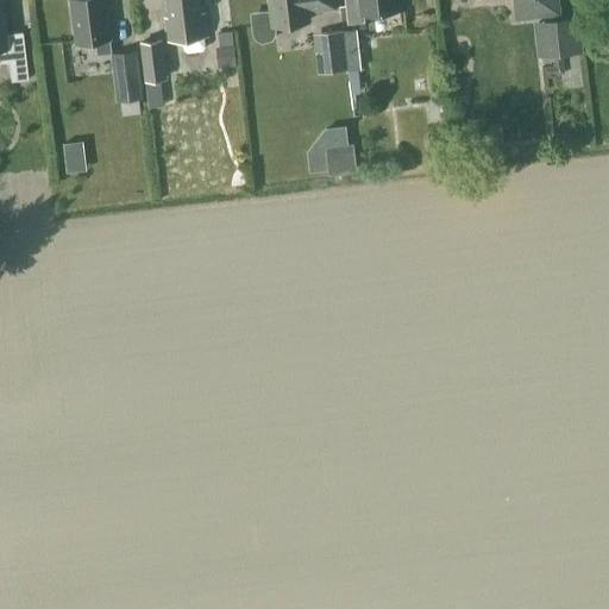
[(6,35),(2,1),(0,0),(0,63),(8,63),(11,81),(29,80),(23,32),(6,35)]
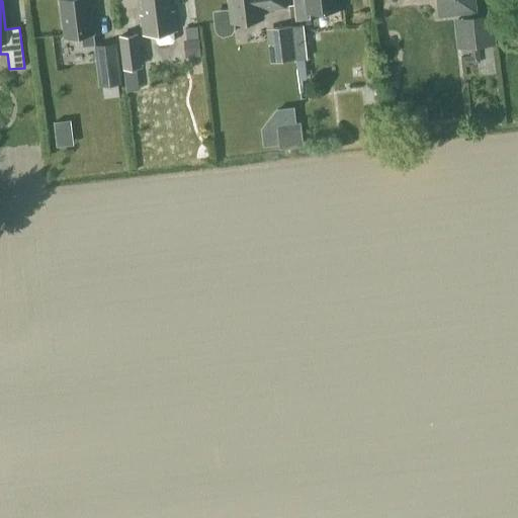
[(93,33),(89,0),(59,0),(64,36),(81,34),(82,47),(94,46),(93,33)]
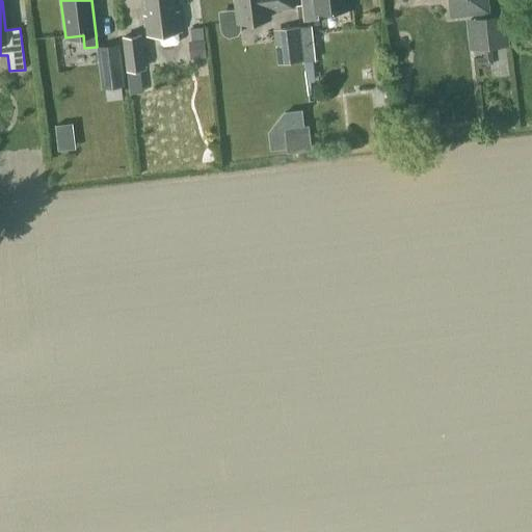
[(177,31),(180,31),(178,11),(175,12),(173,0),(144,0),(147,16),(143,16),(145,35),(159,34),(160,44),(163,46),(176,45),(179,42),(177,31)]
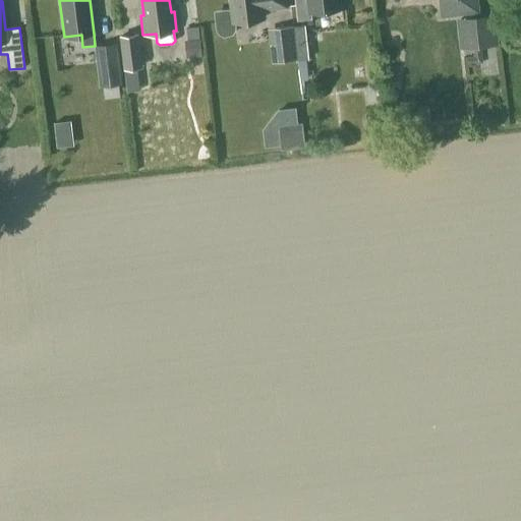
[(236,25),(235,21),(264,18),(263,9),(286,6),(285,0),(230,0),(232,8),(214,10),(215,26),(216,31),(220,35),(224,37),(233,34),(235,30),(236,25)]
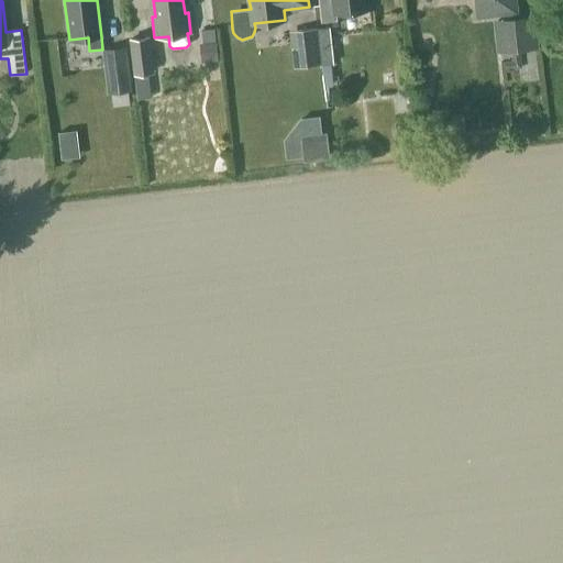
[(317,0),(320,22),(337,21),(335,13),(374,9),(372,0),(317,0)]
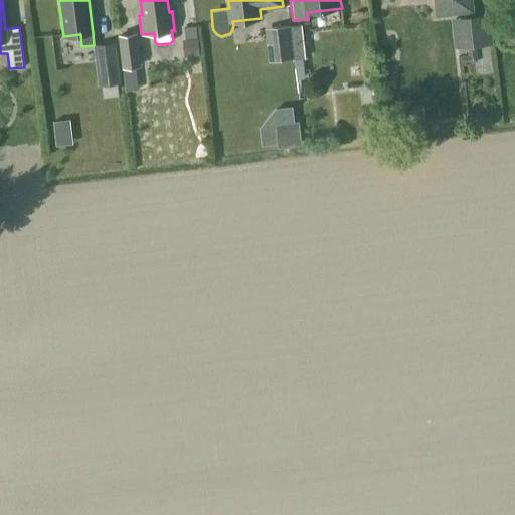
[(436,0),(438,13),(470,10),(469,0),(436,0)]
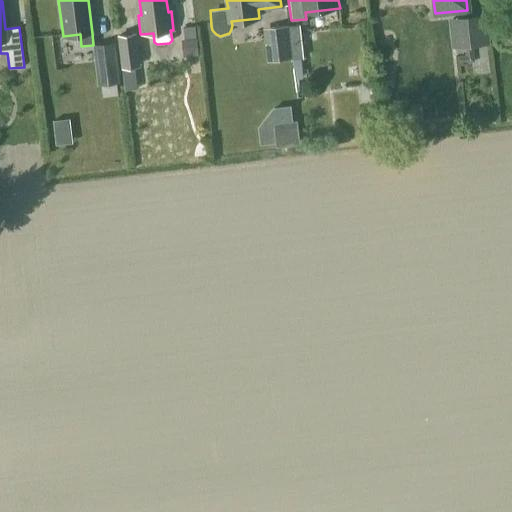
[(490,44),(487,13),(448,17),(451,48),(490,44)]
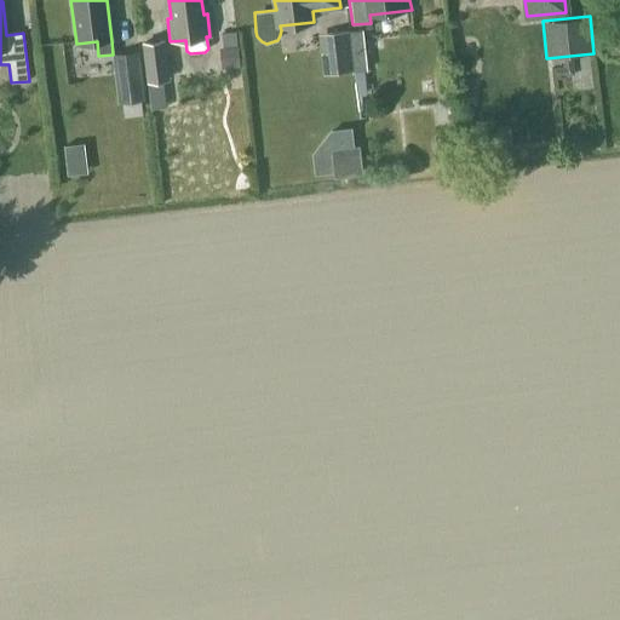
[(354,72),(349,30),(319,34),(323,75),(354,72)]
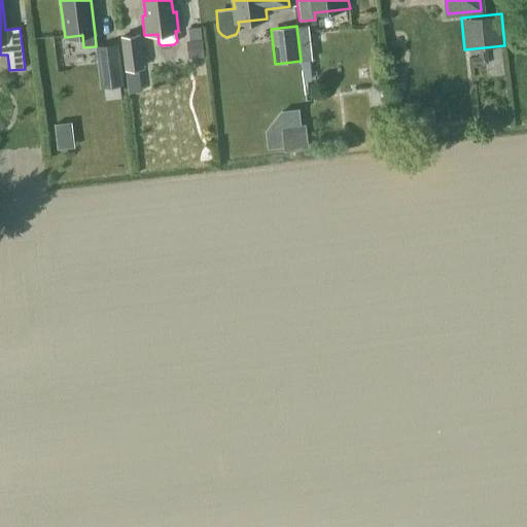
[(202,39),(201,27),(188,29),(189,40),(186,40),(188,59),(204,57),(202,39)]
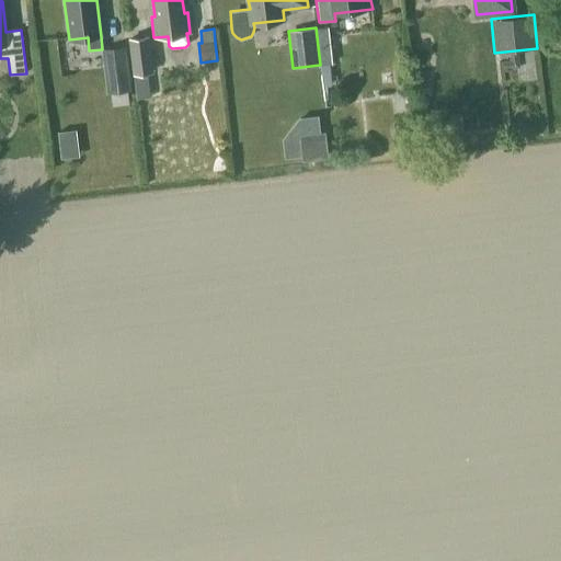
[(133,73),(150,71),(147,37),(129,38),(133,73)]
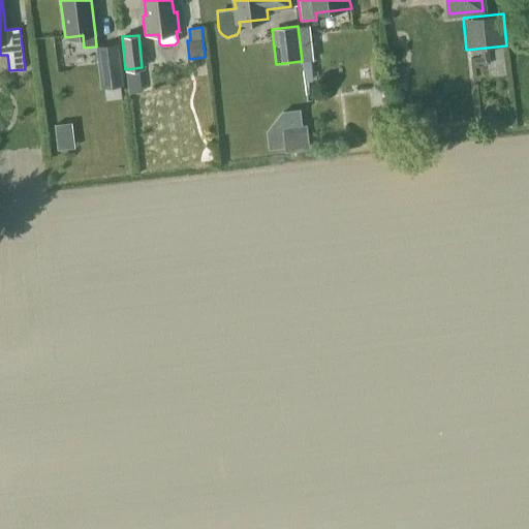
[(123,86),(118,44),(96,47),(101,89),(123,86)]
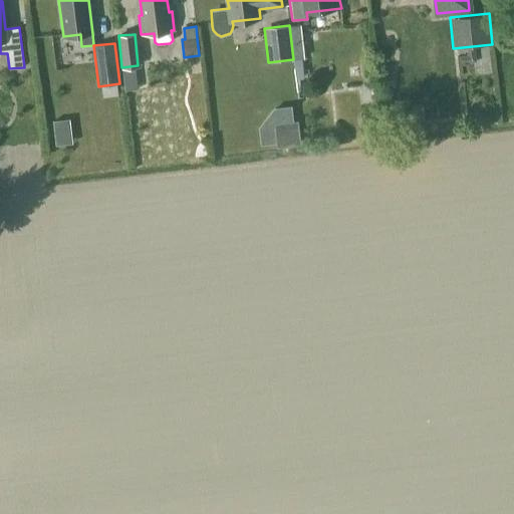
[(476,62),(475,48),(467,49),(467,55),(460,56),(461,64),(476,62)]
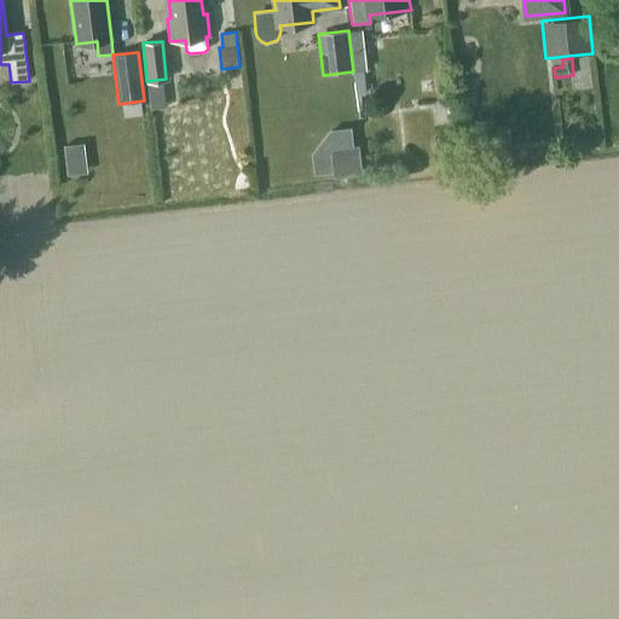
[(334,178),(363,174),(359,145),(330,149),(334,178)]
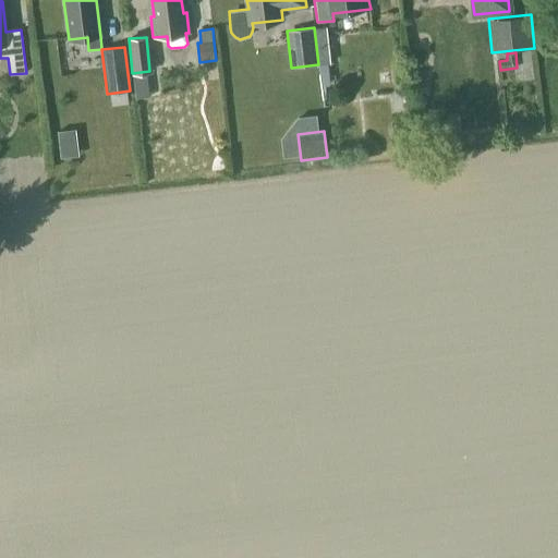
All buildings are outlined.
